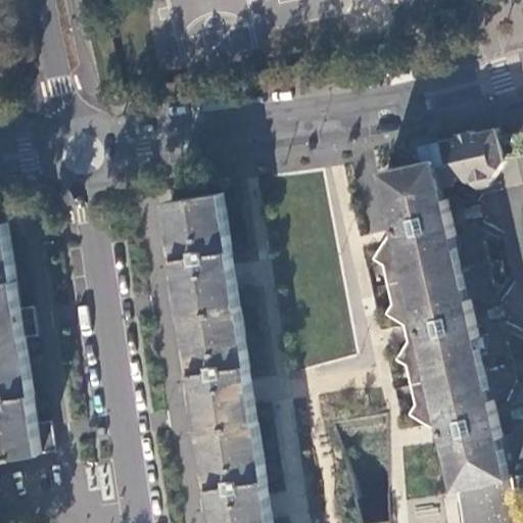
[(441,158),(513,467),(522,464),(522,420),(518,417),(516,408),(522,394),(522,380),(516,377),(509,342),(518,329),(495,318),(494,310),(506,284),(493,279),(484,239),(492,231),(472,210),(470,202),(478,195),(484,193),(482,185),(492,183),(507,158),(501,127),(429,144),(422,145),(417,152),(420,162),(441,158)]
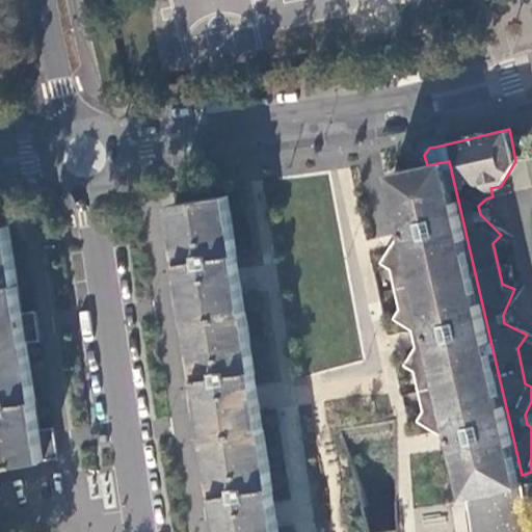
[(473,524),(527,517),(522,477),(522,475),(449,161),(427,165),(394,173),(397,188),(399,195),(403,214),(458,455),(466,486),(469,500),(473,524)]
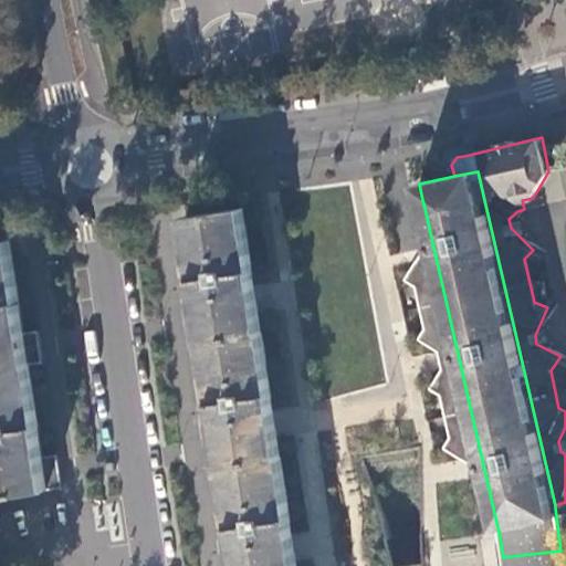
[(186,217),(200,310),(200,311),(191,313),(196,344),(205,342),(219,435),(208,437),(212,468),(223,467),(238,559),(227,561),(228,565),(296,565),(296,562),(292,533),(278,438),(273,408),(259,312),(255,285),(243,208),(186,217)]
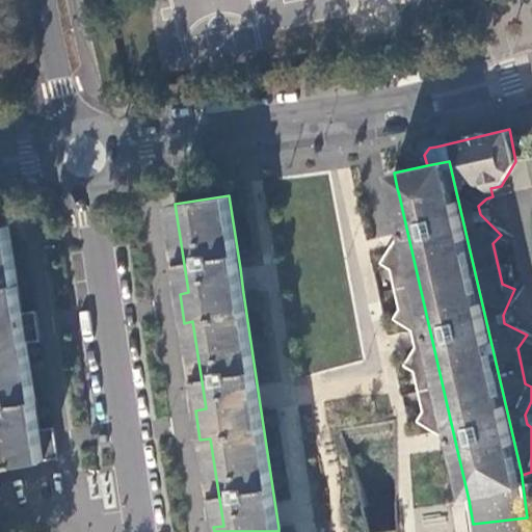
[(458,455),(403,214),(399,215),(393,223),(394,231),(395,234),(386,248),(375,263),(386,268),(395,310),(389,319),(407,329),(408,326),(411,328),(416,347),(414,351),(410,349),(400,365),(409,371),(420,416),(416,421),(431,432),(442,440),(445,450),(445,452),(455,456),(458,455)]
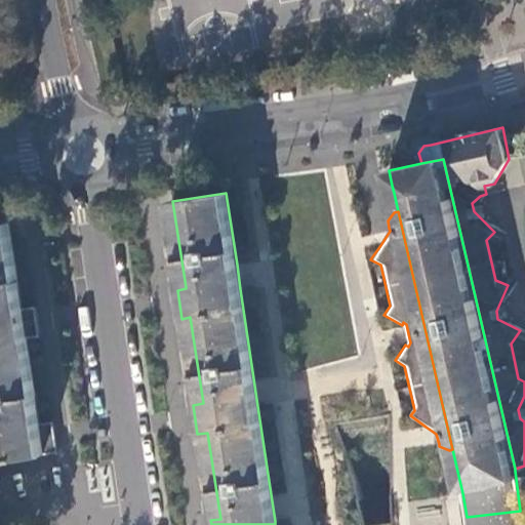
[(27,337),(36,335),(31,309),(23,310),(9,223),(0,224),(0,459),(53,451),(49,422),(40,423),(27,337)]
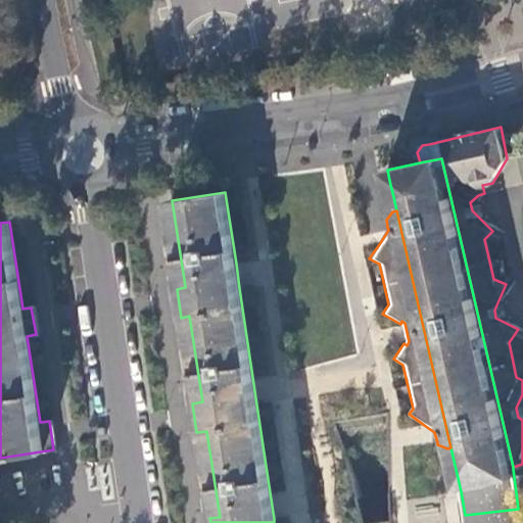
[(520,522),(518,509),(465,515),(465,522),(520,522)]
